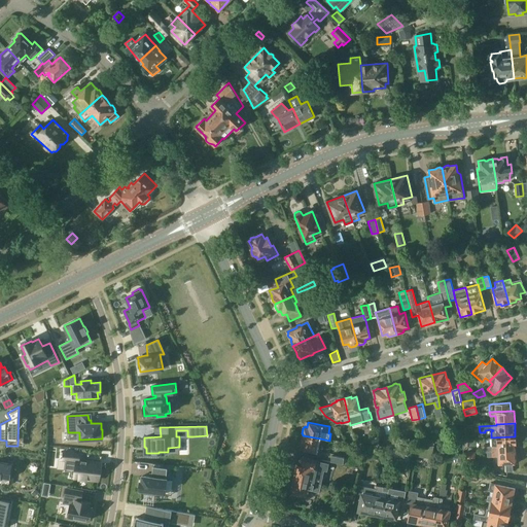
[(318,452),(320,438),(303,435),(301,444),(303,444),(302,449),(318,452)]
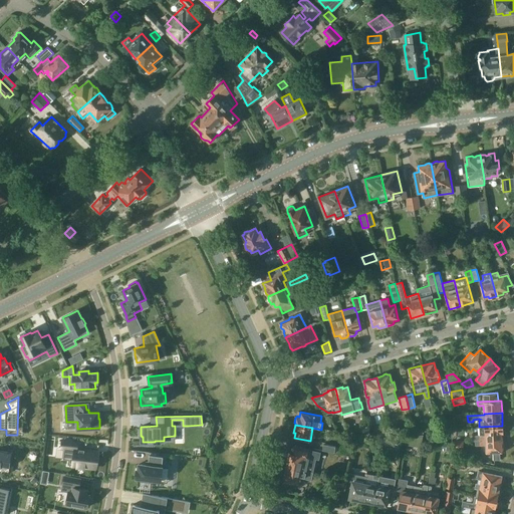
[(480,435),(473,436),(474,441),(503,440),(502,426),(479,427),(480,435)]
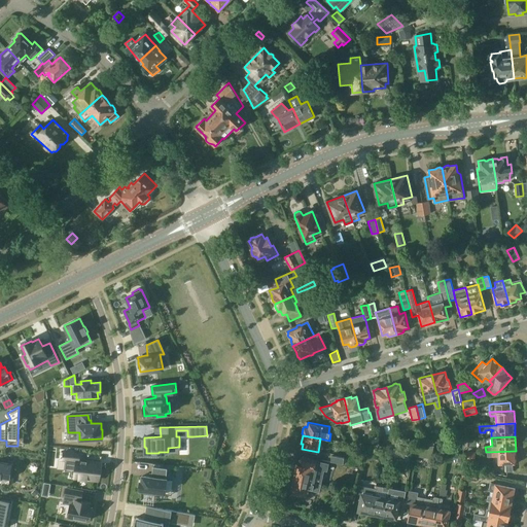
[(427,456),(429,448),(417,450),(416,455),(420,456),(421,455),(427,456)]
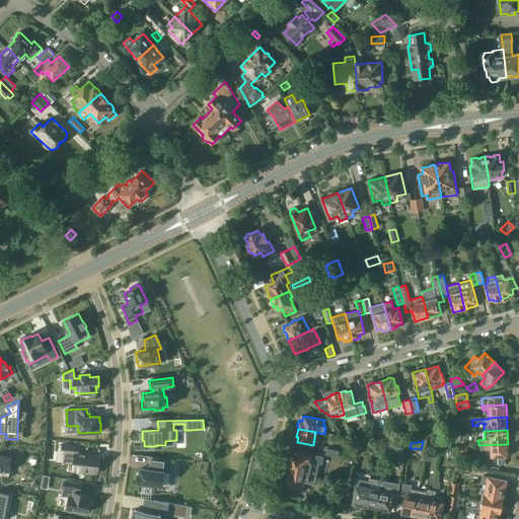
[(508,444),(478,445),(479,450),(490,450),(491,457),(499,457),(499,464),(506,464),(505,456),(509,456),(508,444)]
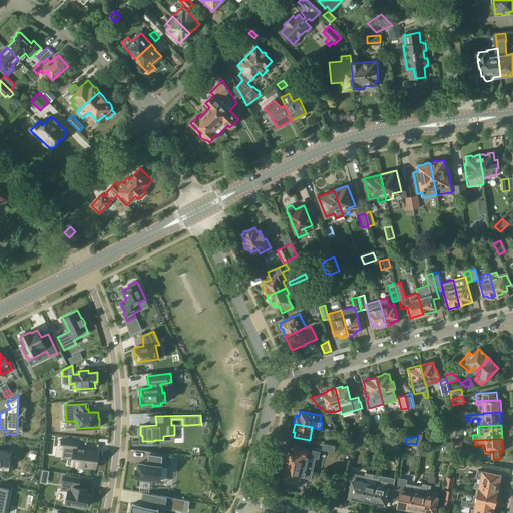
[(62,440),(61,447),(64,448),(63,459),(68,459),(68,464),(77,465),(85,466),(96,467),(98,450),(84,449),(85,448),(79,448),(77,448),(78,442),(62,440)]
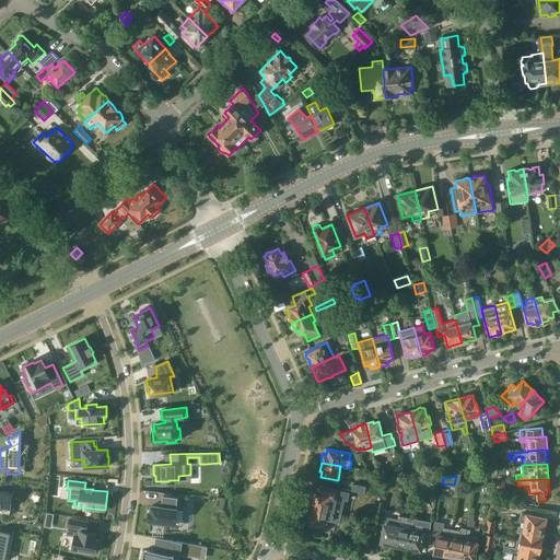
[(365,487),(352,485),(351,491),(364,493),(365,487)]
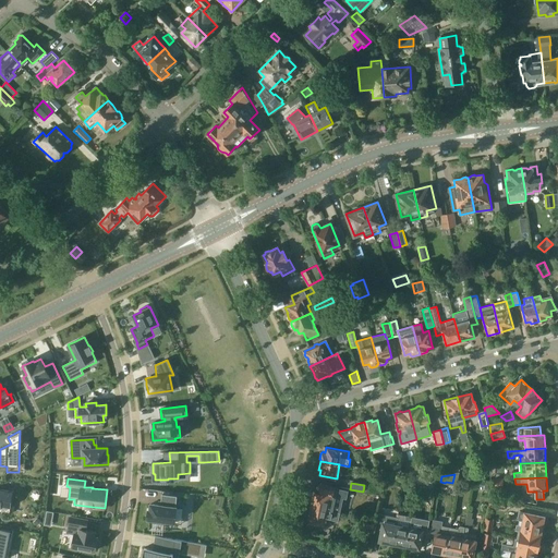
[(328,510),(336,512),(338,512),(341,497),(344,497),(346,490),(319,485),(318,490),(314,489),(314,490),(311,507),(314,508),(328,510)]
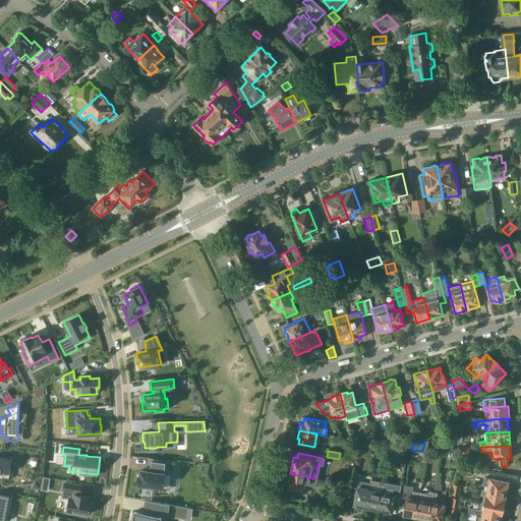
[(0,457),(0,478),(9,480),(12,459),(0,457)]
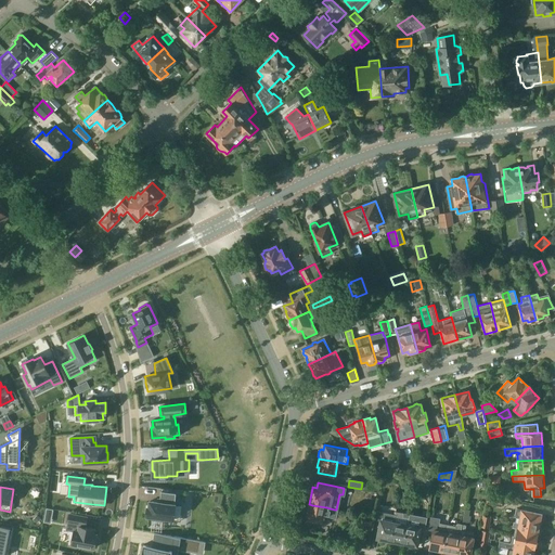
[(147,507),(146,516),(153,517),(152,520),(163,520),(164,517),(175,518),(176,503),(175,503),(176,492),(162,491),(160,498),(159,498),(158,502),(150,501),(150,507),(147,507)]
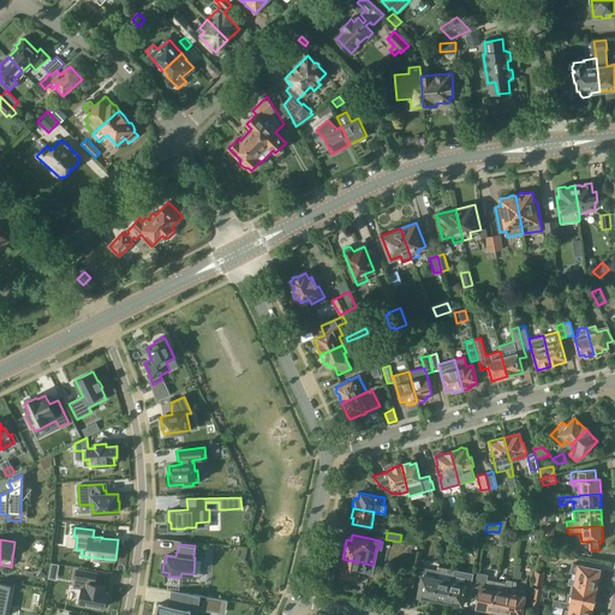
[(539,556),(553,559),(554,551),(541,549),(539,556)]
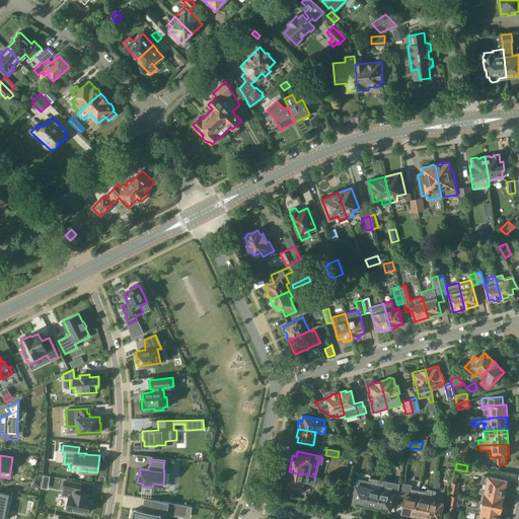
[(312,476),(305,474),(292,472),(289,471),(286,486),(302,489),(304,482),(314,484),(315,476),(314,476),(312,476)]
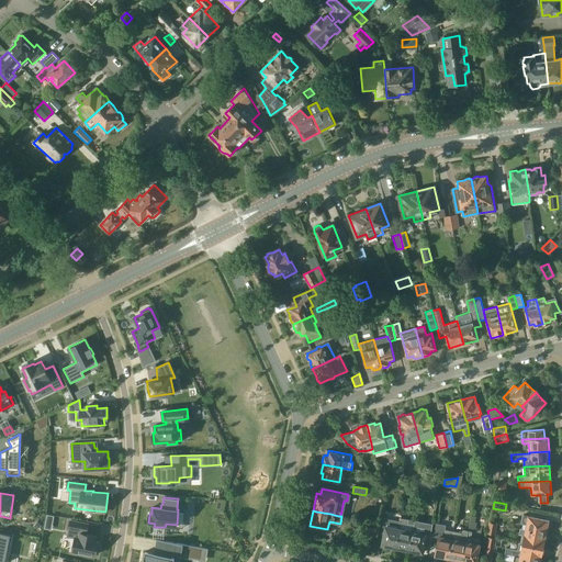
[(523,529),(526,529),(546,534),(549,519),(528,516),(524,515),(521,521),(524,524),(523,529)]
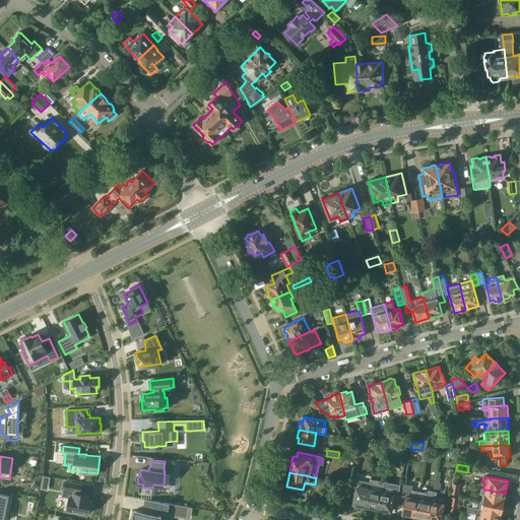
[(353,504),(366,506),(369,490),(370,485),(371,482),(352,479),(351,488),(356,489),(353,504)]
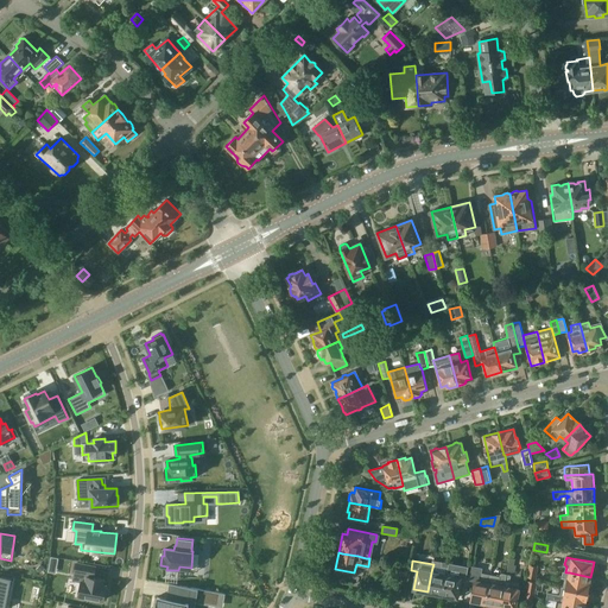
[(428,591),(443,595),(447,575),(448,568),(442,567),(443,562),(434,561),(434,564),(432,568),(431,572),(428,591)]
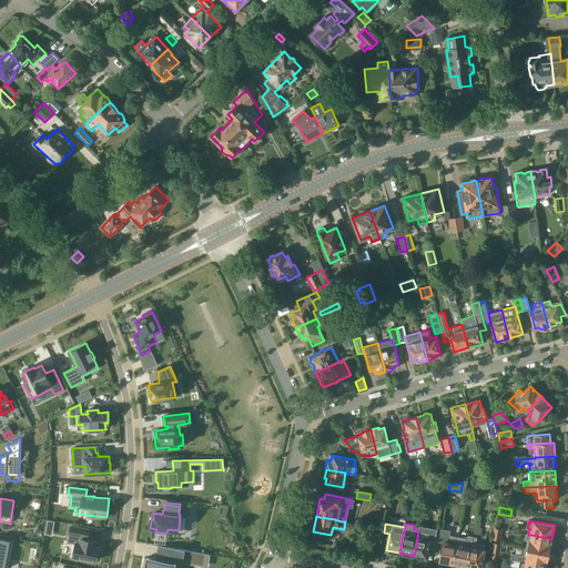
[(70,535),(69,541),(75,544),(73,557),(98,561),(98,558),(100,558),(101,550),(99,549),(100,547),(95,546),(97,541),(88,539),(88,538),(88,537),(89,530),(90,529),(89,529),(87,529),(71,526),(70,535)]
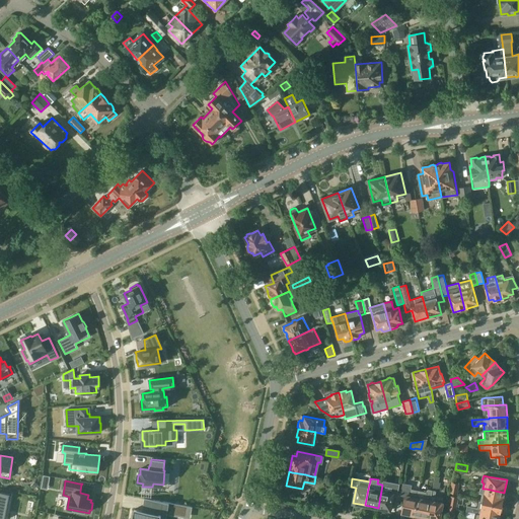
[(382,485),(381,491),(378,508),(390,510),(391,503),(396,504),(399,484),(382,480),(382,485)]
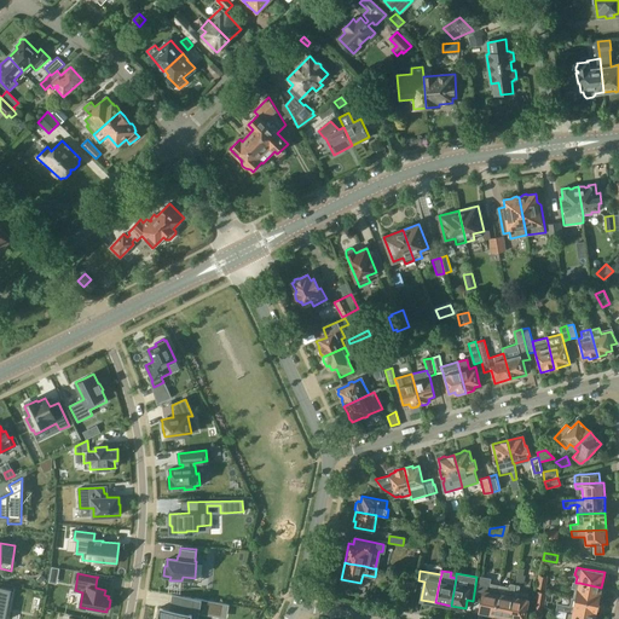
[(409,577),(400,576),(398,584),(406,585),(409,577)]
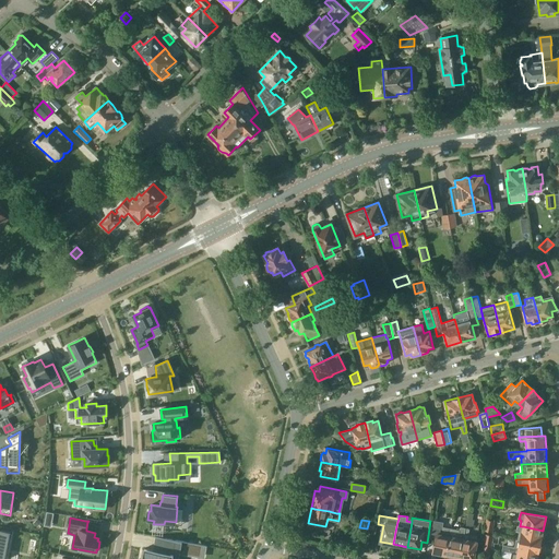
[(447,555),(450,536),(451,528),(443,527),(444,522),(433,520),(431,534),(437,535),(433,552),(447,555)]
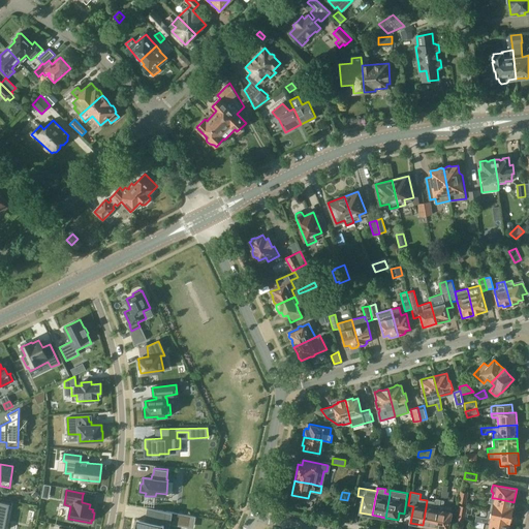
[(459,501),(466,503),(468,493),(460,492),(459,501)]
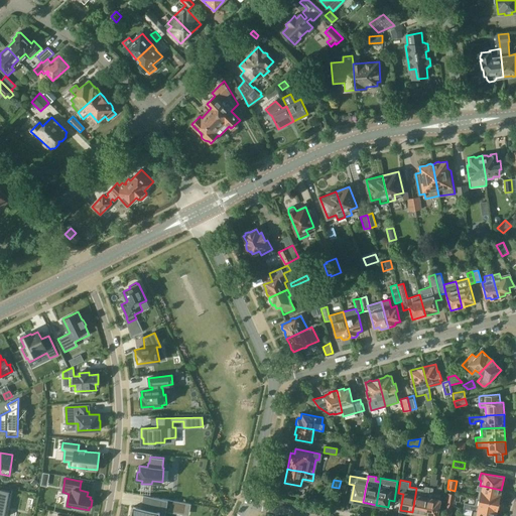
[(479,492),(478,499),(499,503),(499,501),(500,500),(501,497),(500,496),(501,490),(483,486),(480,486),(478,485),(477,491),(482,491),(482,492),(479,492)]
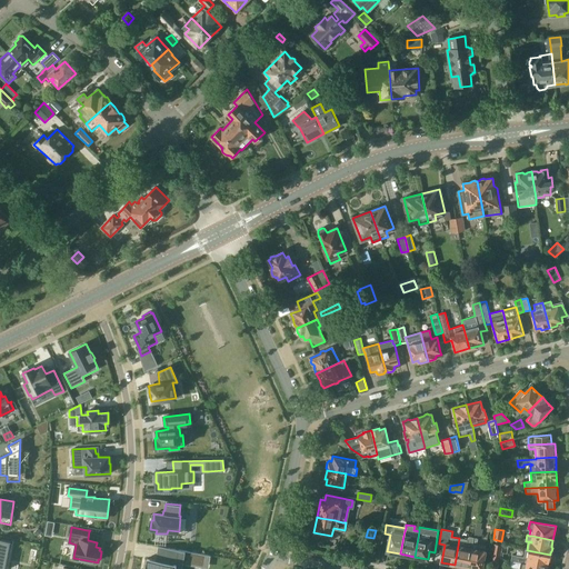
[(458,546),(455,565),(468,567),(473,537),(469,537),(468,539),(467,539),(459,538),(458,546)]
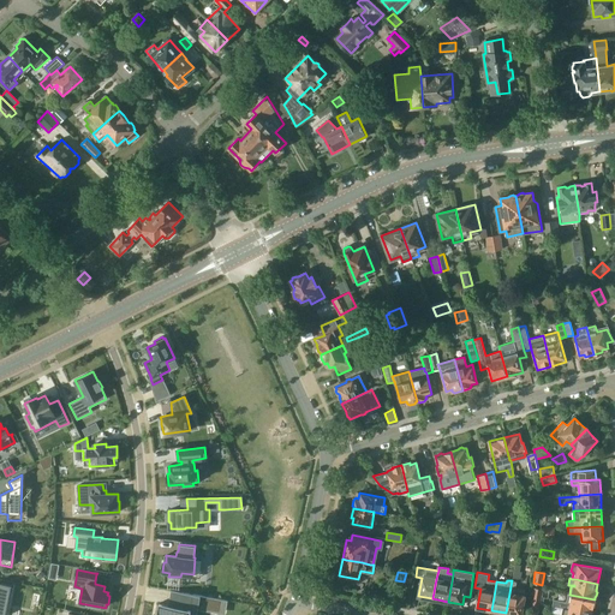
[(517,581),(512,580),(506,613),(517,614),(520,614),(526,590),(515,589),(517,581)]
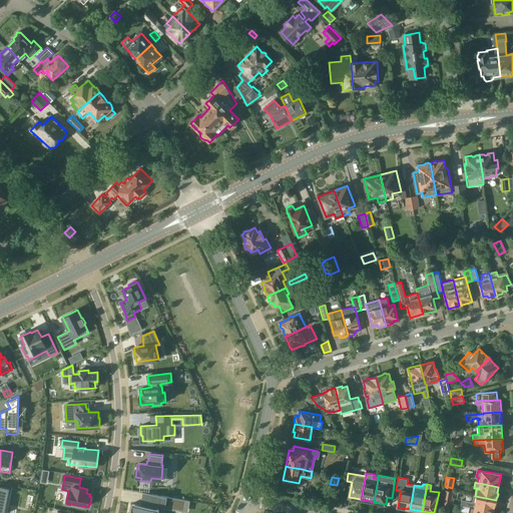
[(0,512),(4,512),(10,488),(0,486),(0,512)]
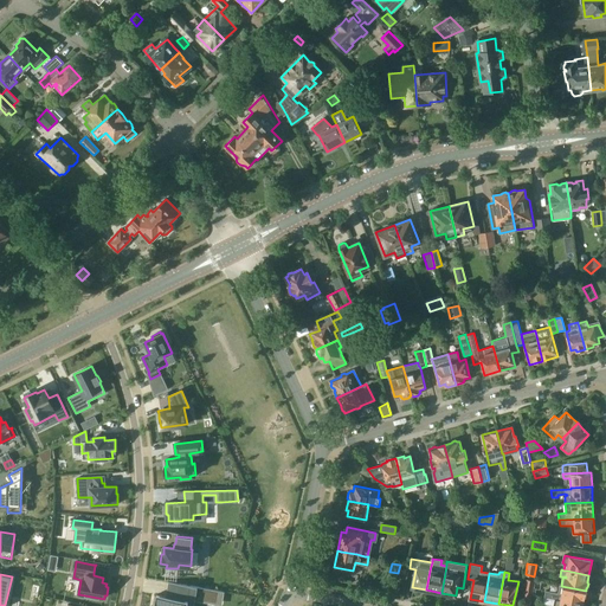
[(524,593),(532,595),(534,581),(527,580),(524,593)]
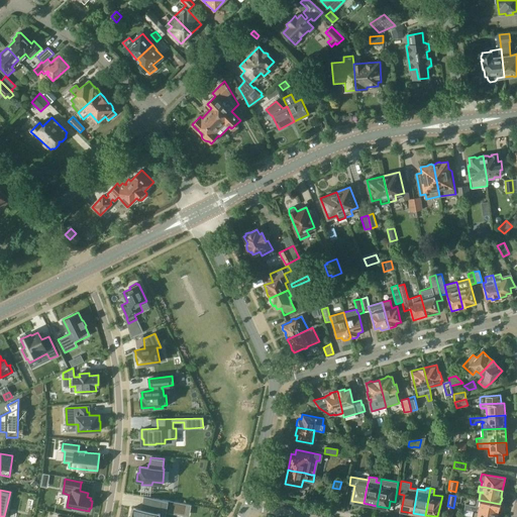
[(132,516),(131,516),(160,516),(161,512),(154,511),(156,509),(184,514),(186,505),(186,504),(143,497),(145,498),(143,509),(134,507),(132,516)]
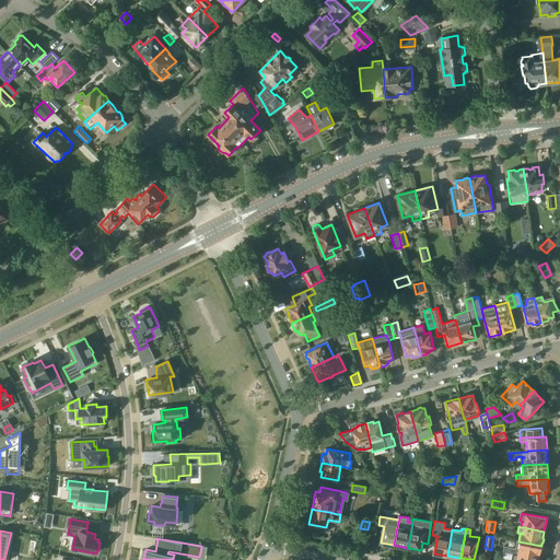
[(538,559),(541,546),(518,541),(517,540),(515,548),(504,546),(503,551),(505,552),(538,559)]
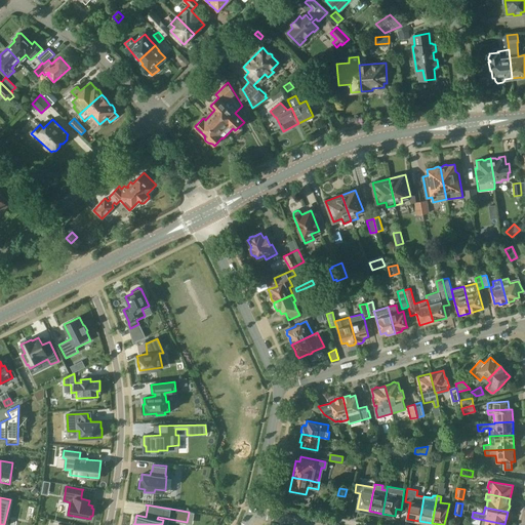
[(451,524),(458,524),(460,516),(454,514),(451,524)]
